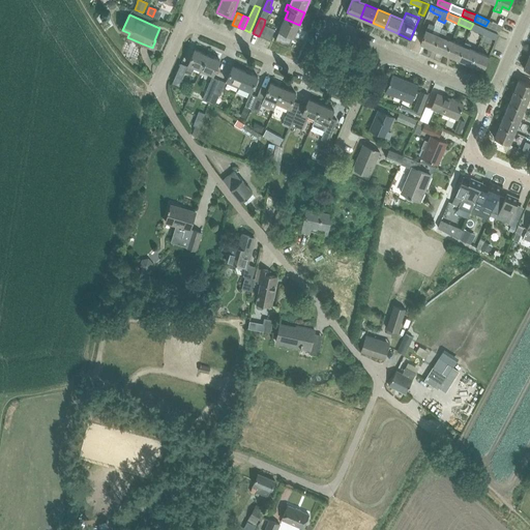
[(294,37),(299,25),(285,19),(278,31),(294,37)]
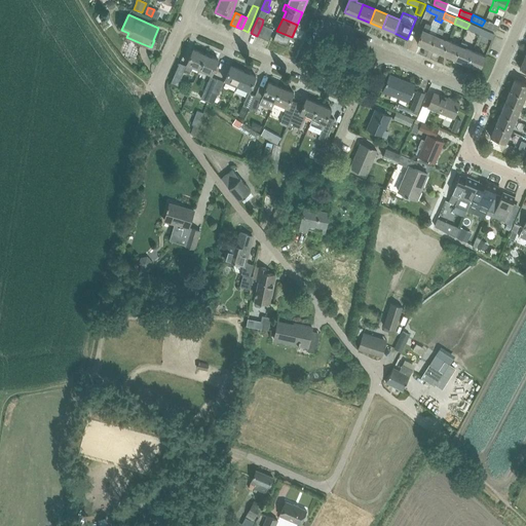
[(498,26),(485,21),(482,26),(495,31),(498,26)]
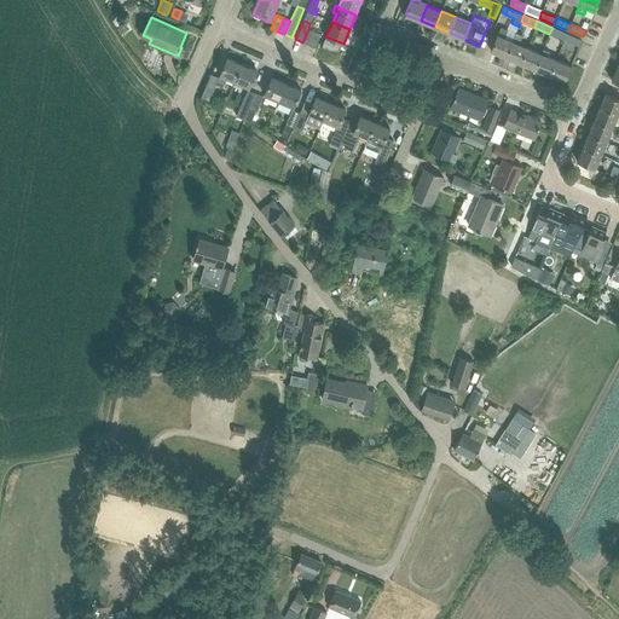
[(505,57),(513,41),(504,38),(507,30),(501,28),(491,51),(505,57)]
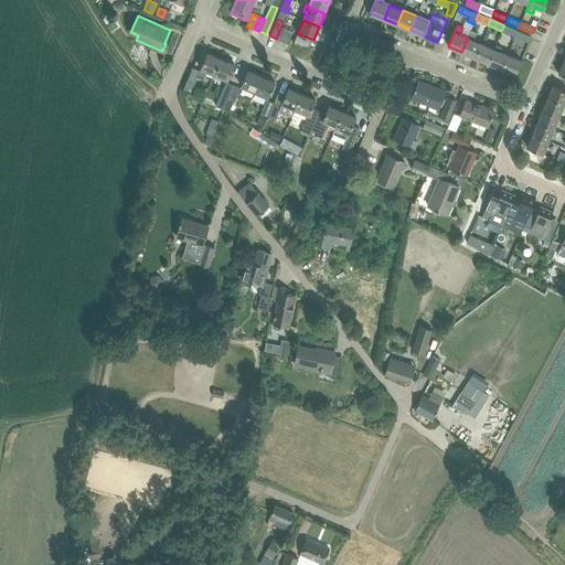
[(514,36),(516,31),(504,25),(501,31),(514,36)]
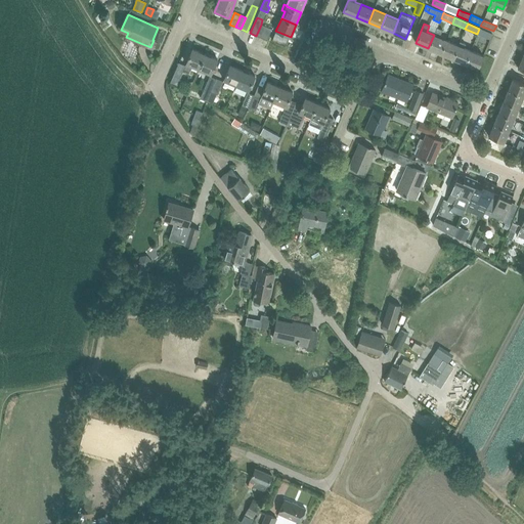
[(265,27),(261,25),(256,36),(261,38),(265,27)]
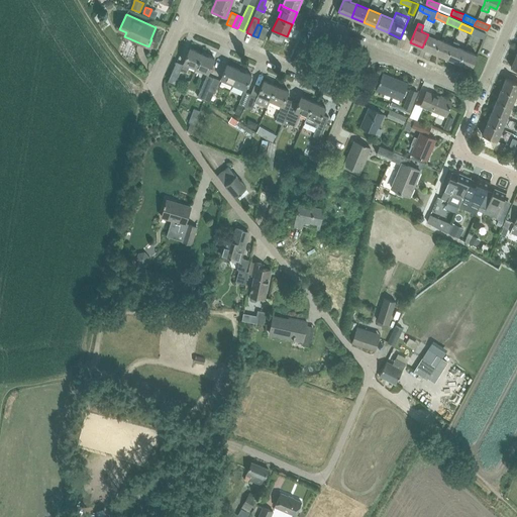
[(269,28),(262,26),(257,37),(264,39),(269,28)]
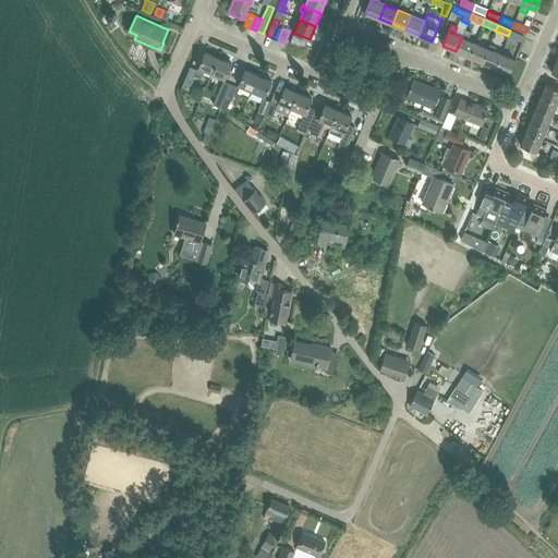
[(469,57),(475,43),(468,39),(471,32),(465,29),(462,37),(456,51),(469,57)]
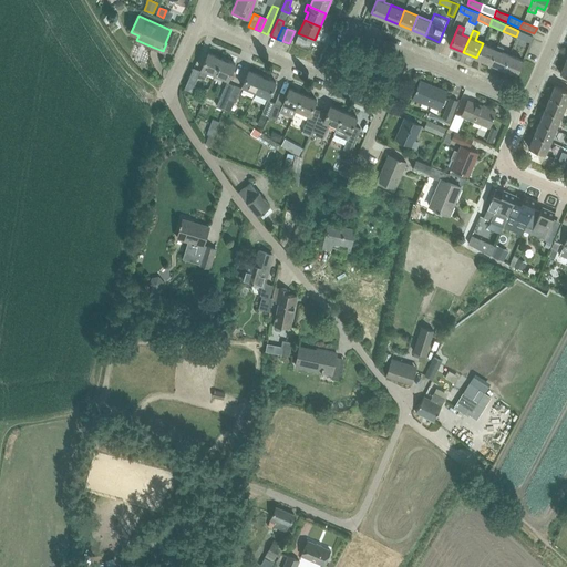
[(533,37),(518,31),(516,37),(531,42),(533,37)]
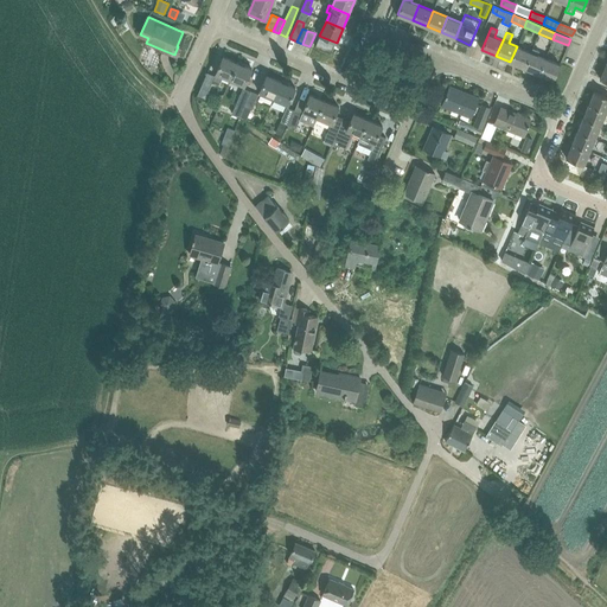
[(524,68),(530,52),(517,46),(510,62),(524,68)]
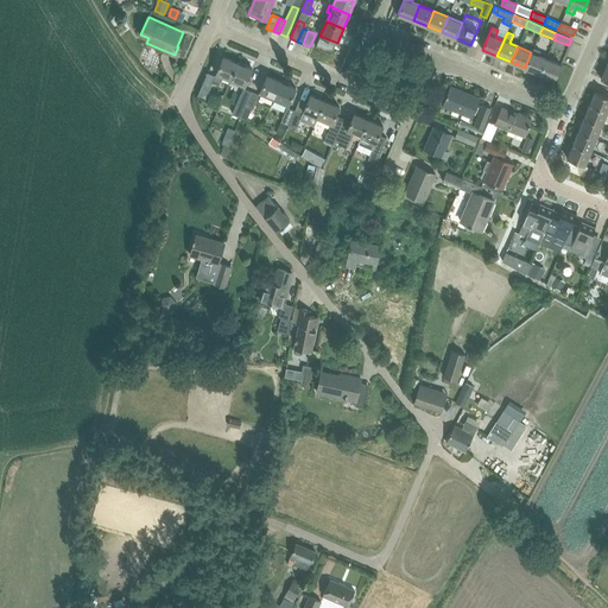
[(539,74),(546,58),(538,55),(540,51),(533,48),(531,52),(525,68),(539,74)]
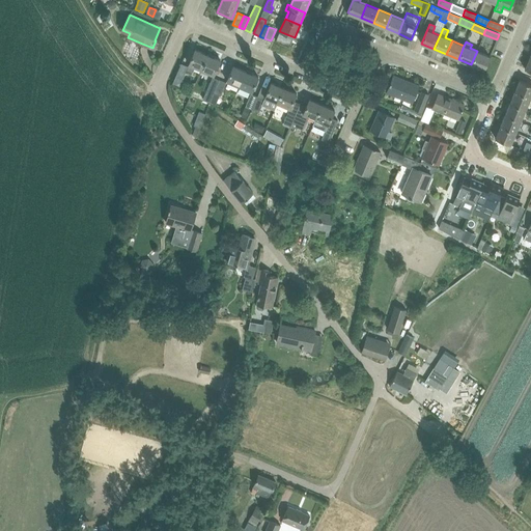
[(201,70),(207,55),(195,49),(188,66),(182,63),(173,83),(179,86),(186,72),(191,74),(194,66),(201,70)]
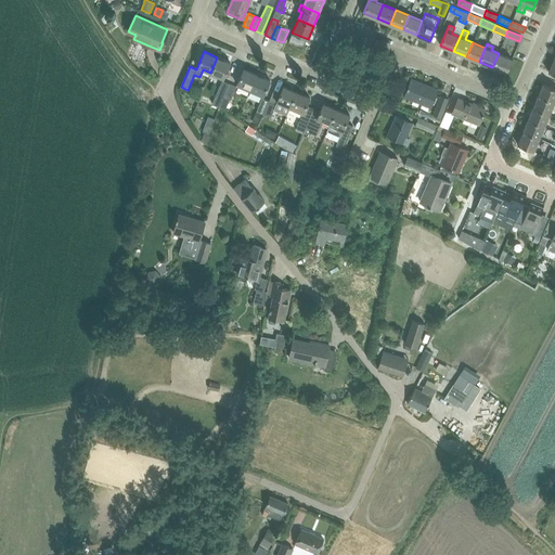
[(512,59),(502,55),(499,53),(492,67),(506,73),(512,59)]
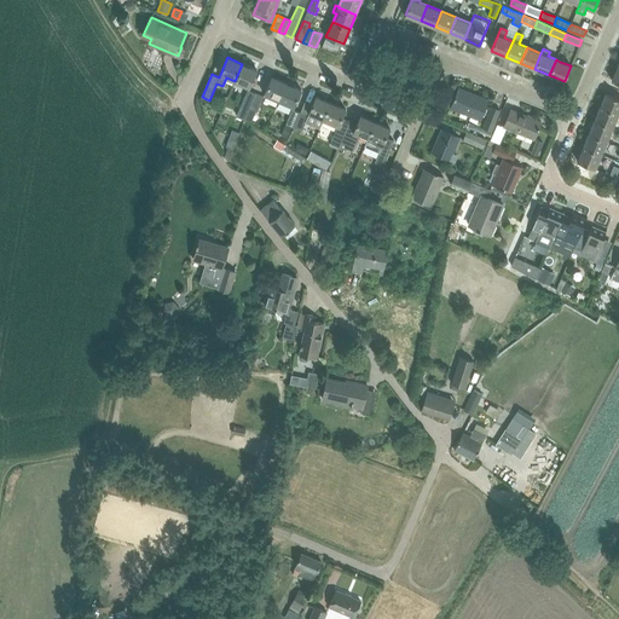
[(258,70),(242,64),(235,81),(249,87),(258,70)]
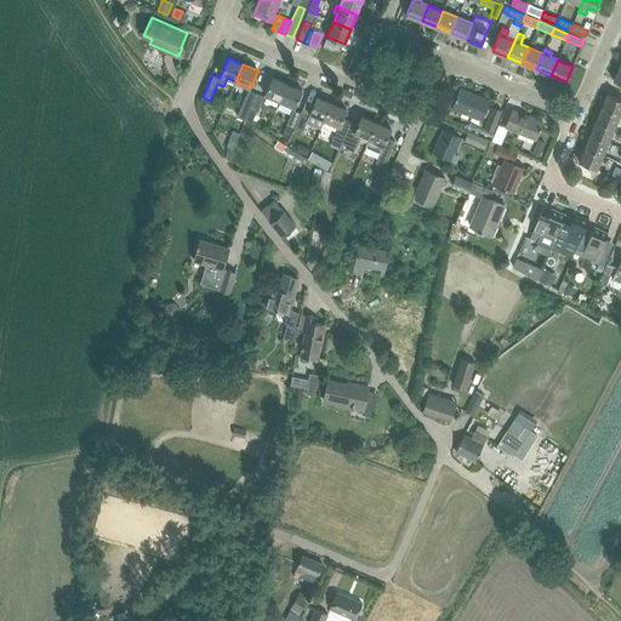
[(280,101),(288,84),(273,77),(265,95),(280,101)]
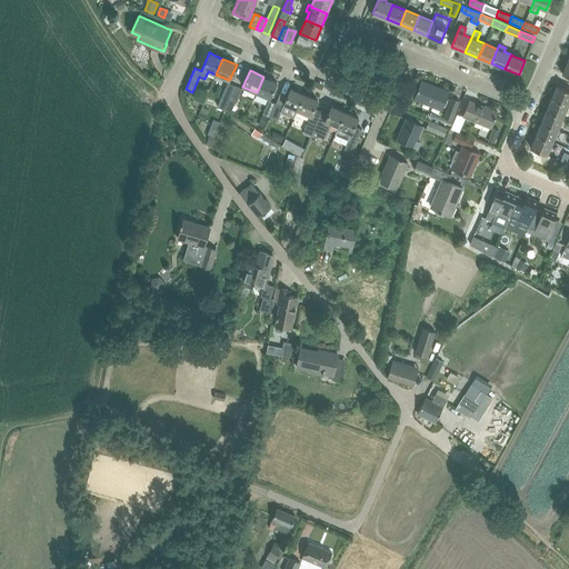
[(277,82),(263,77),(257,92),(270,99),(277,82)]
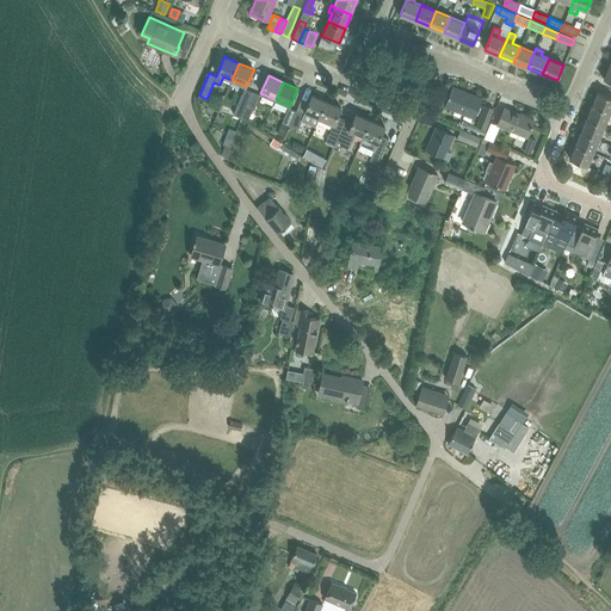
[(474,117),(477,110),(481,99),(452,87),(445,106),(474,117)]
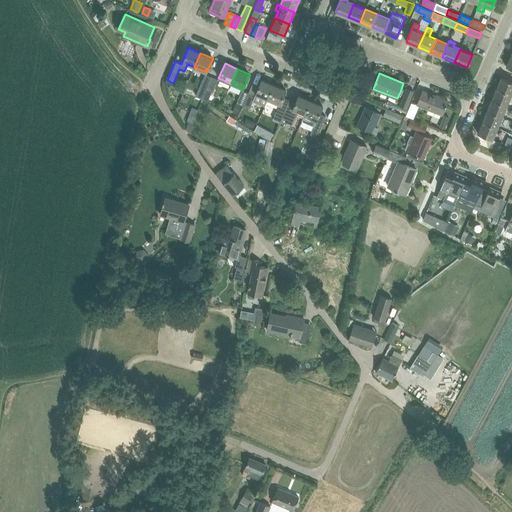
[(205,74),(200,86),(196,96),(202,98),(206,89),(212,77),(205,74)]
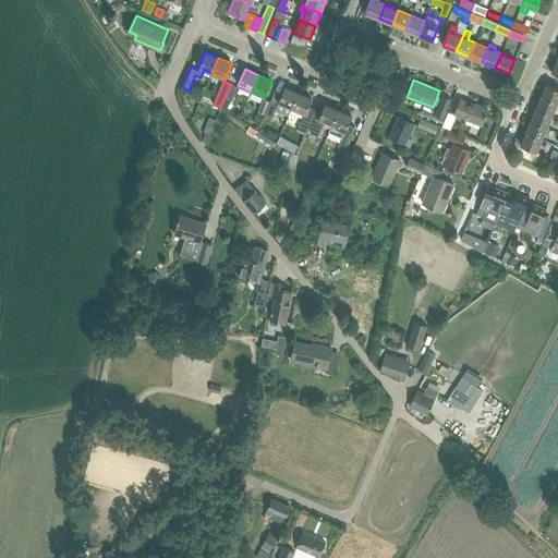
[(238,87),(231,84),(225,97),(232,100),(238,87)]
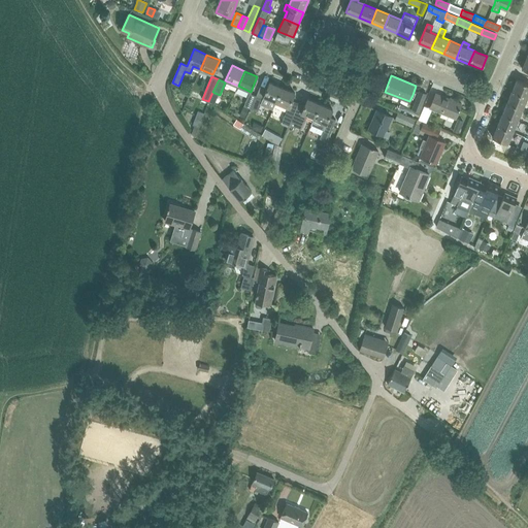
[(527,95),(527,84),(526,84),(517,79),(512,91),(527,98),(527,95)]
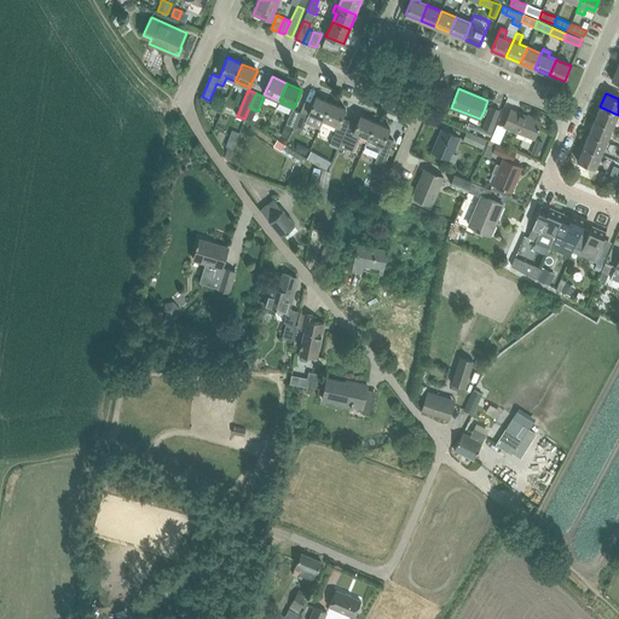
[(305,102),(300,113),(294,127),(302,131),(310,114),(324,120),(331,103),(316,96),(312,105),(305,102)]
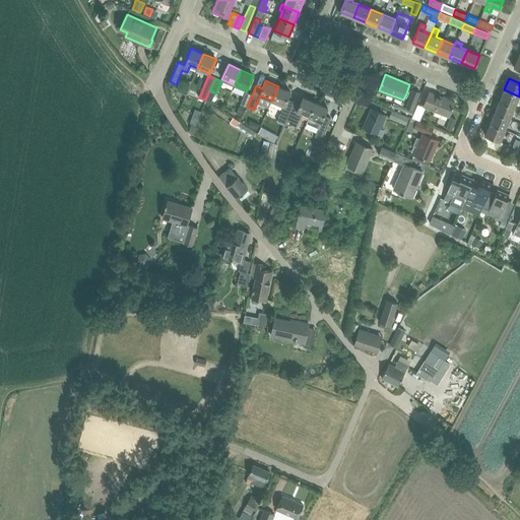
[(277,120),(284,123),(294,102),(287,99),(290,91),(278,86),(272,101),(283,106),(277,120)]
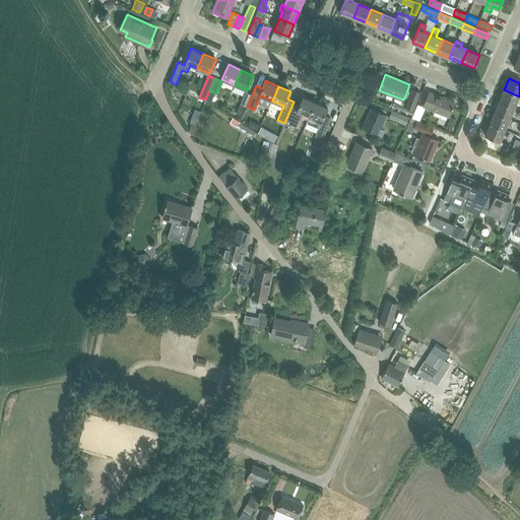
[(419,92),(412,89),(405,107),(412,110),(419,92)]
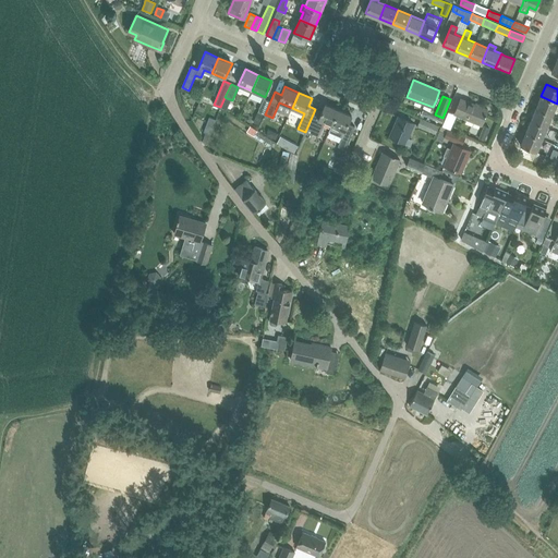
[(552,116),(557,104),(541,96),(535,108),(552,116)]
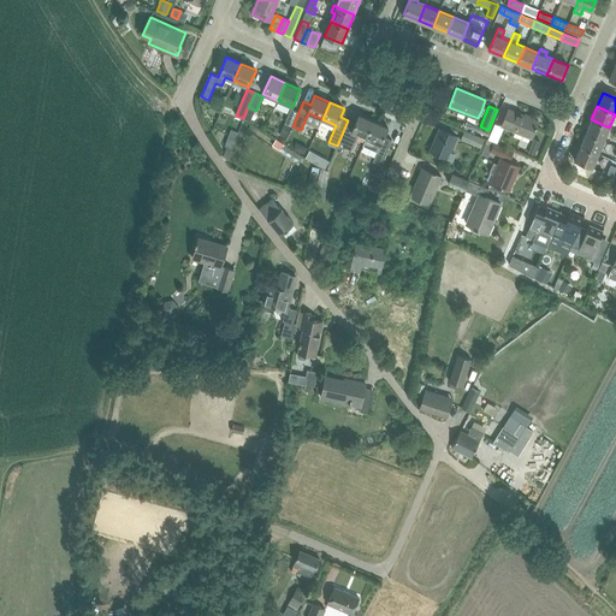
[(285,123),(292,126),(298,112),(291,108),(285,123)]
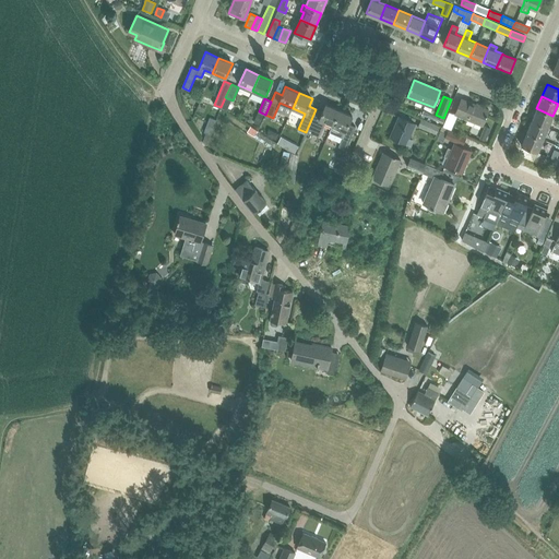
[(458,109),(455,114),(456,115),(473,121),(483,126),(489,110),(461,98),(458,109)]
